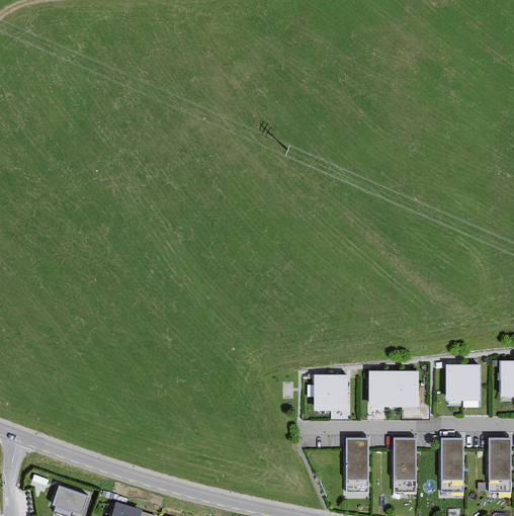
[(513,361),(501,361),(502,396),(513,395),(513,361)]
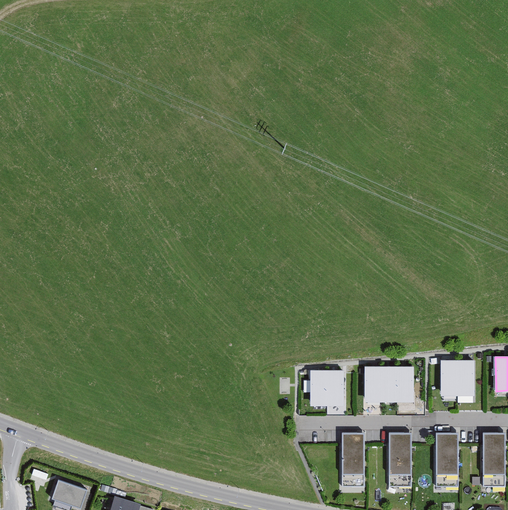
[(474,395),(473,360),(441,360),(442,396),(474,395)]
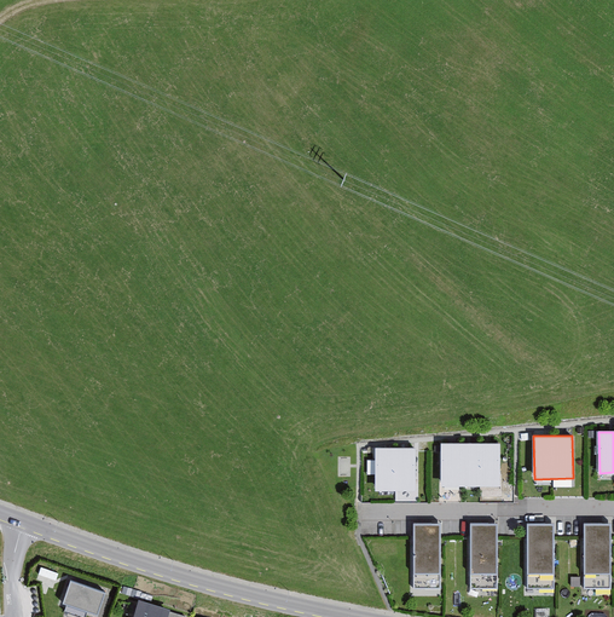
[(502,442),(441,443),(441,484),(502,483),(502,442)]
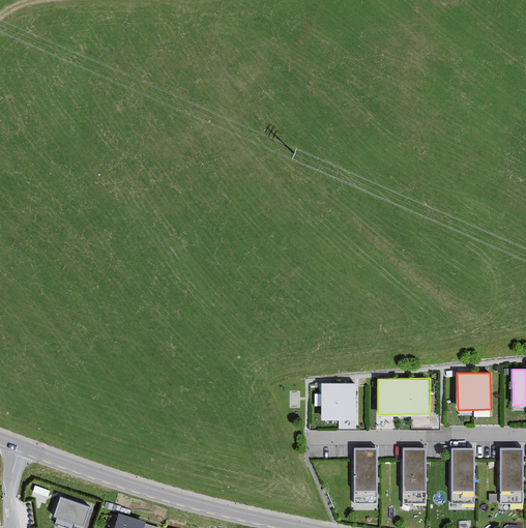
[(355,418),(355,381),(322,382),(322,418),(355,418)]
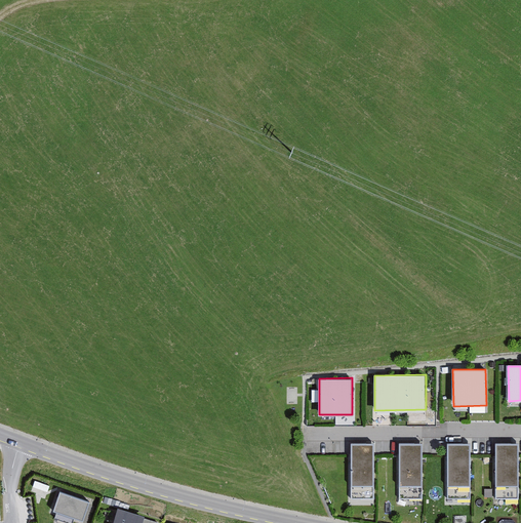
[(371,498),(372,443),(349,443),(348,497),(371,498)]
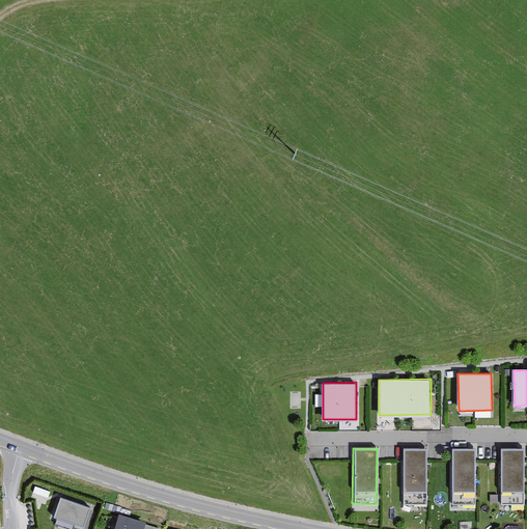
[(424,504),(425,448),(403,448),(401,504),(424,504)]
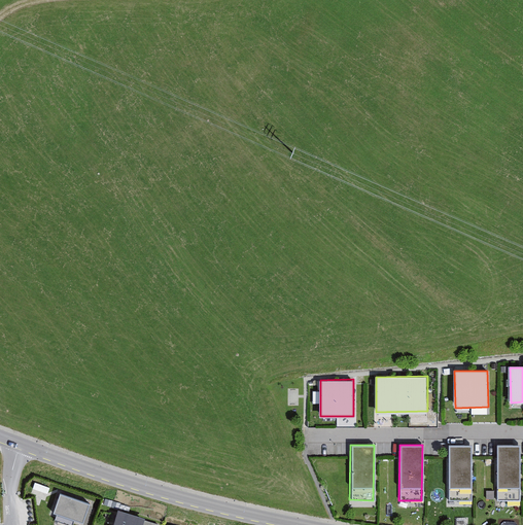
[(469,501),(471,446),(448,445),(447,500),(469,501)]
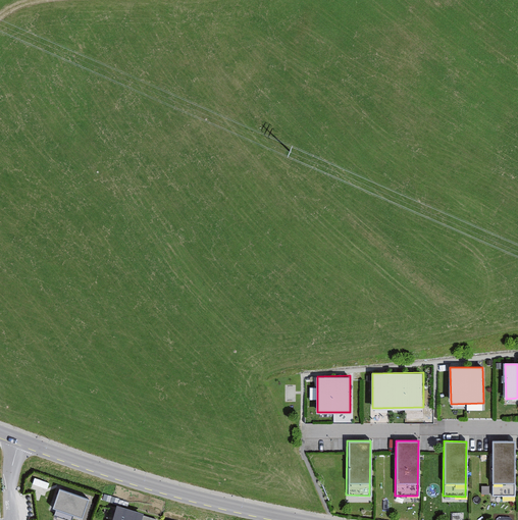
[(512,497),(514,442),(490,442),(489,497),(512,497)]
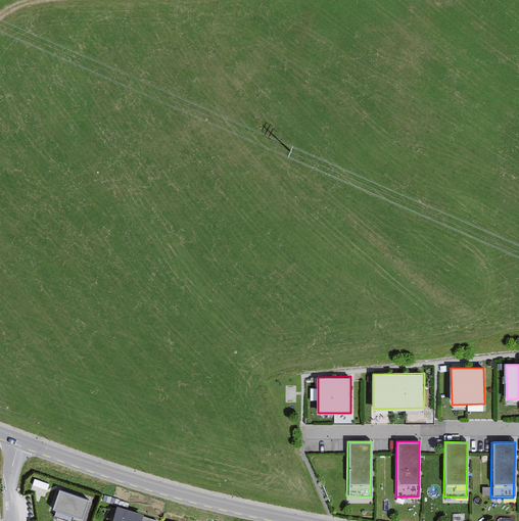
[(45,489),(47,480),(31,477),(29,486),(45,489)]
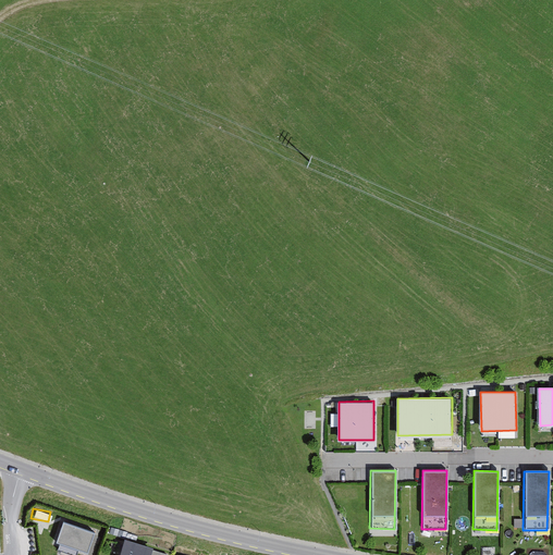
[(96,533),(63,522),(57,542),(88,553),(96,533)]
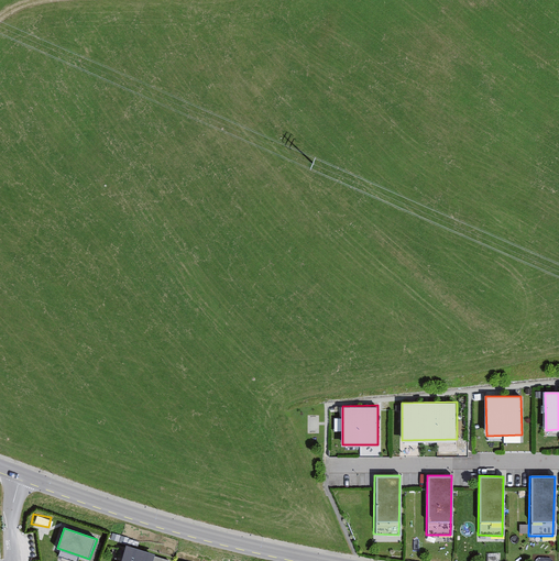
[(152,560),(155,554),(124,543),(118,560),(152,560)]
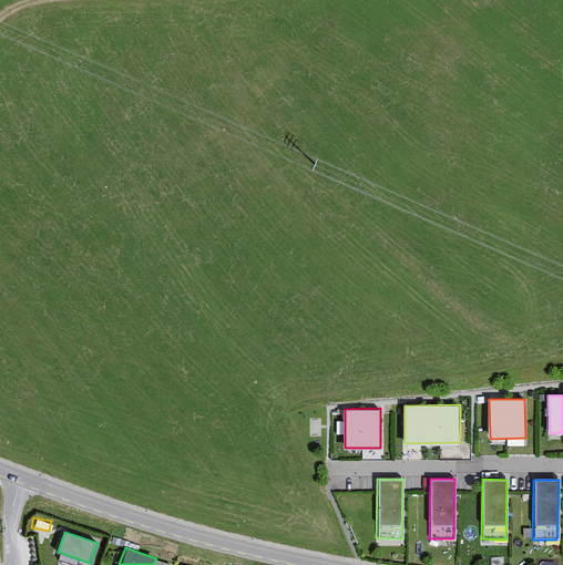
All buildings are outlined.
